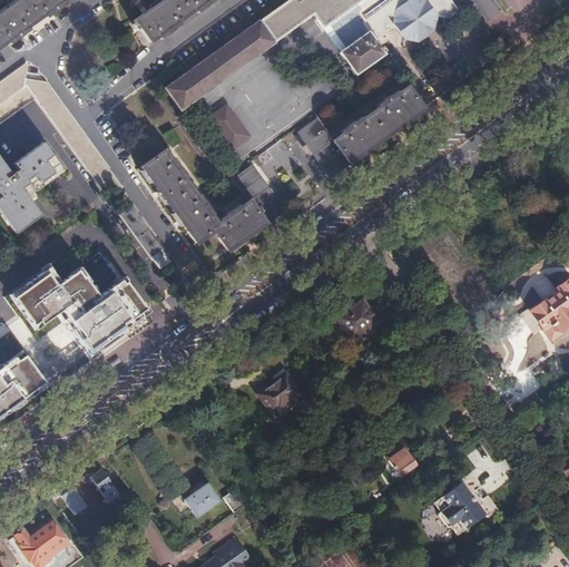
[(16,0),(0,11),(0,46),(64,0),(16,0)]
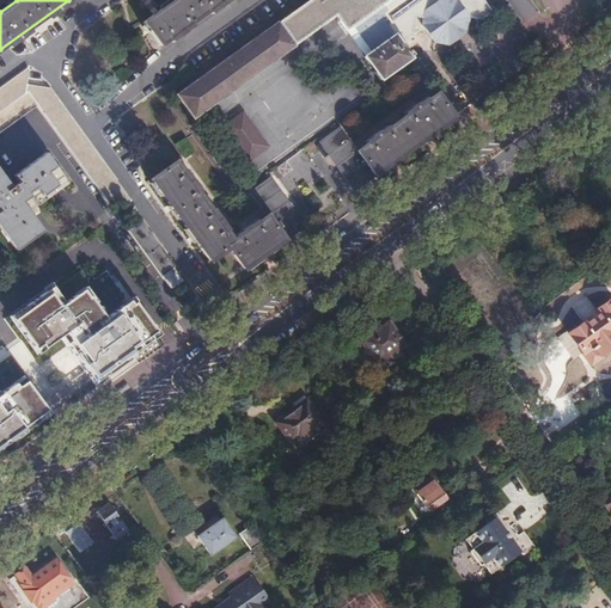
[(171,0),(144,19),(162,43),(221,0),(171,0)]
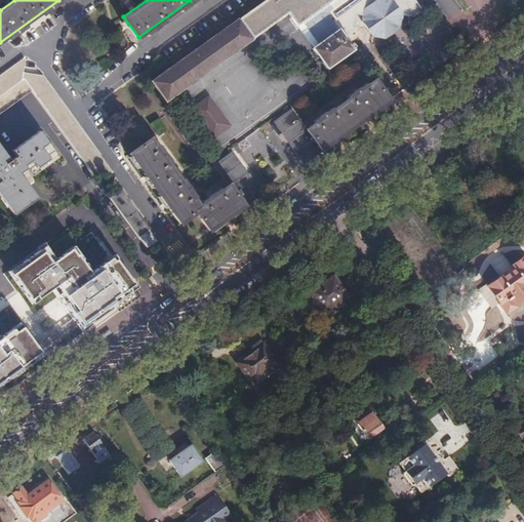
[(356,32),(358,21),(341,0),(264,0),(154,79),(167,98),(293,7),(319,43),(314,46),(327,65),(353,47),(347,39),(356,32)]
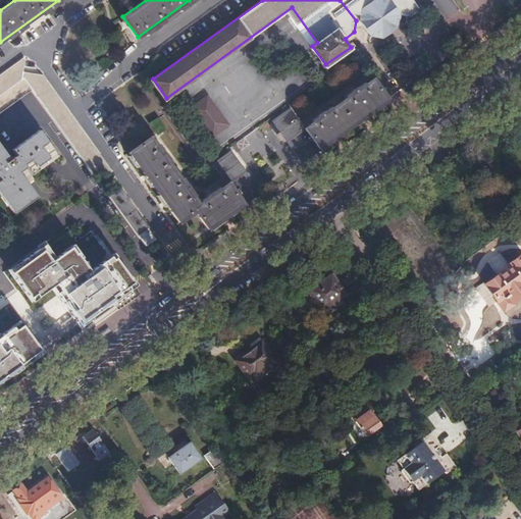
[(407,13),(420,5),(416,0),(340,0),(356,20),(356,14),(362,14),(361,21),(373,37),(375,37),(401,18),(402,13),(407,13)]
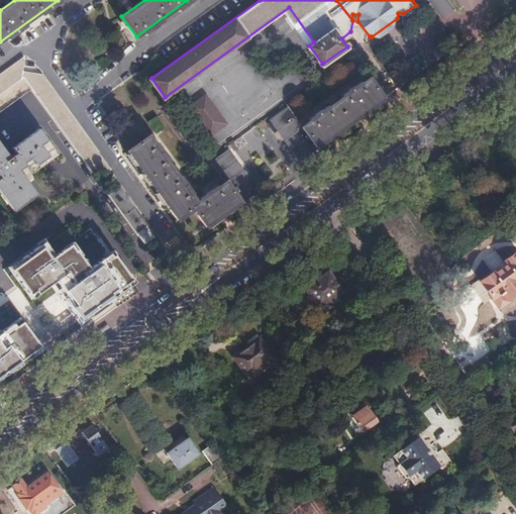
[(418,7),(416,5),(403,13),(410,13),(418,7)]
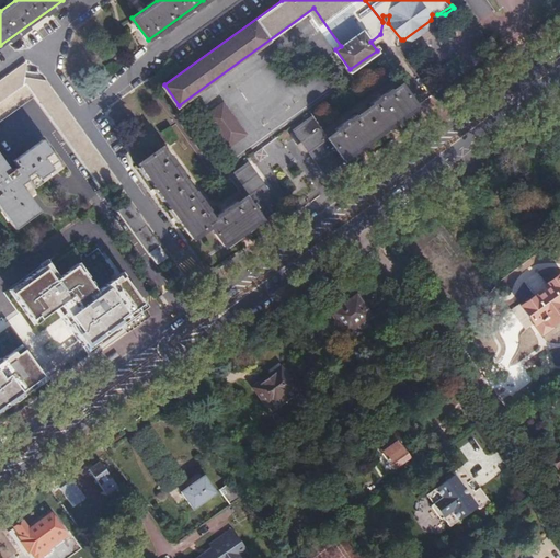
[(431,20),(403,40),(414,40),(430,27),(431,20)]
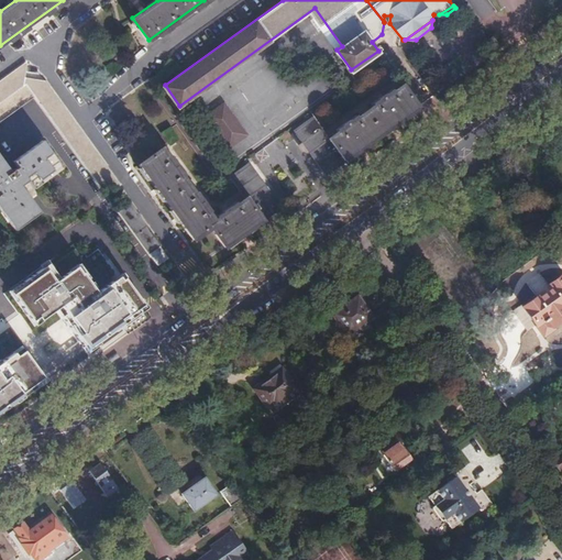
[(0,101),(26,83),(35,95),(105,189),(118,179),(31,61),(0,81),(0,101)]
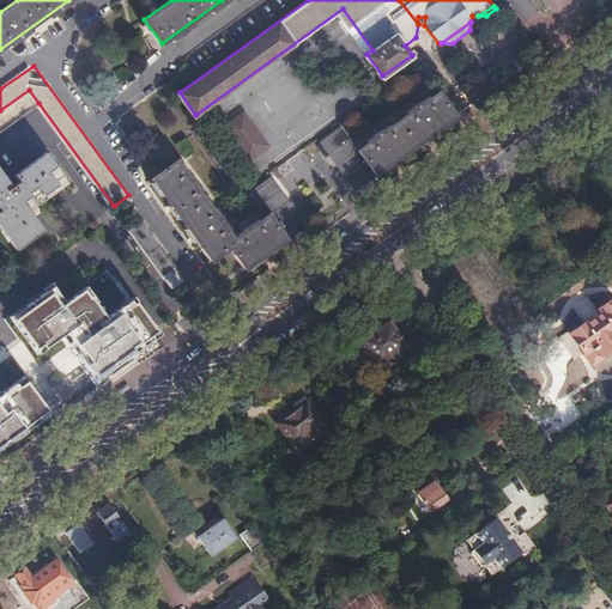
[(29,90),(0,110),(0,131),(38,103),(29,90)]
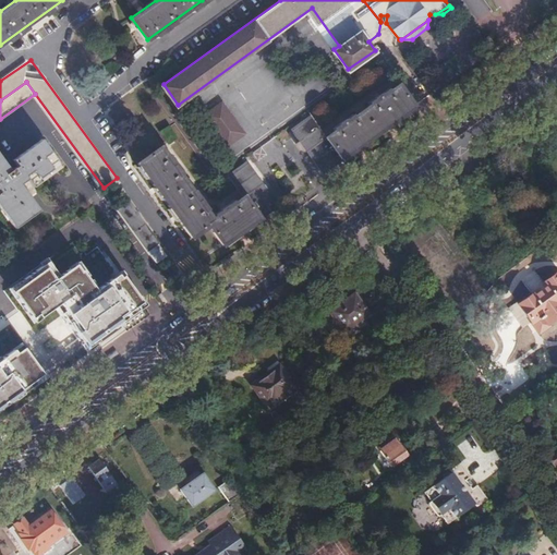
[(324,170),(414,105),(399,83),(326,135),(312,115),(294,127),(324,170)]
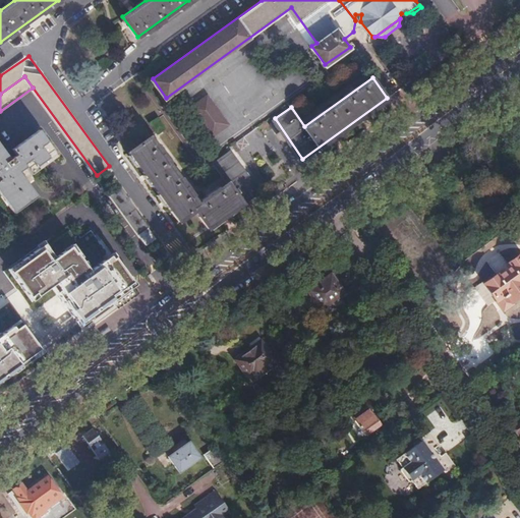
[(191,101),(209,134),(229,124),(212,91),(191,101)]
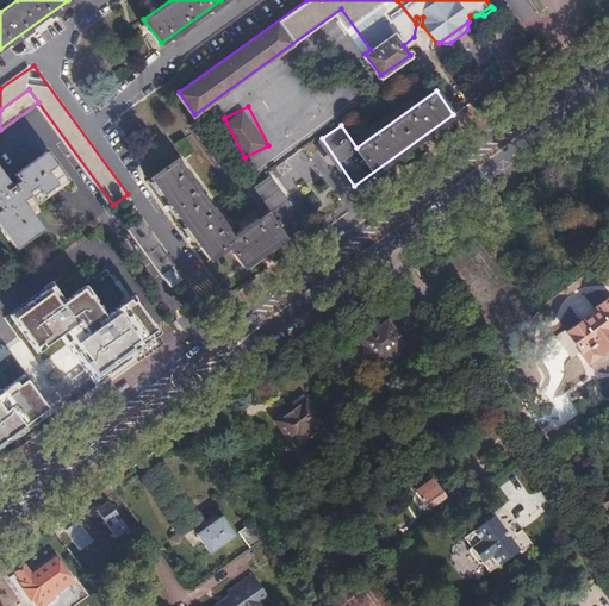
[(0,216),(20,245),(43,229),(23,199),(30,193),(35,200),(66,177),(48,151),(16,174),(20,180),(13,186),(0,167),(0,216)]
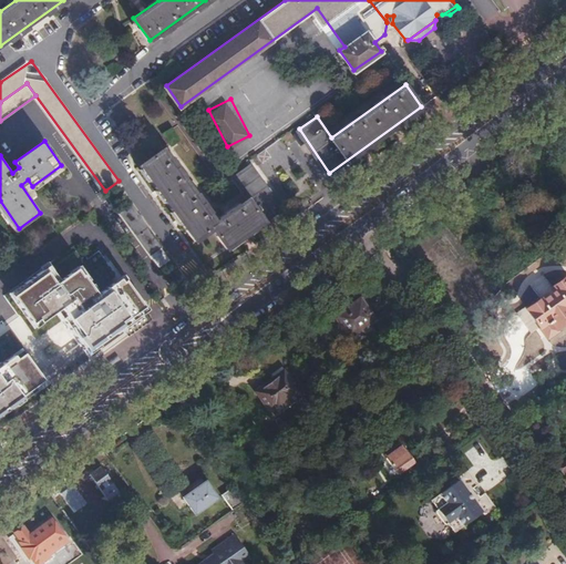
[(213,227),(227,246),(283,206),(251,164),(233,177),(248,198),(216,221),(163,149),(141,164),(195,239),(213,227)]
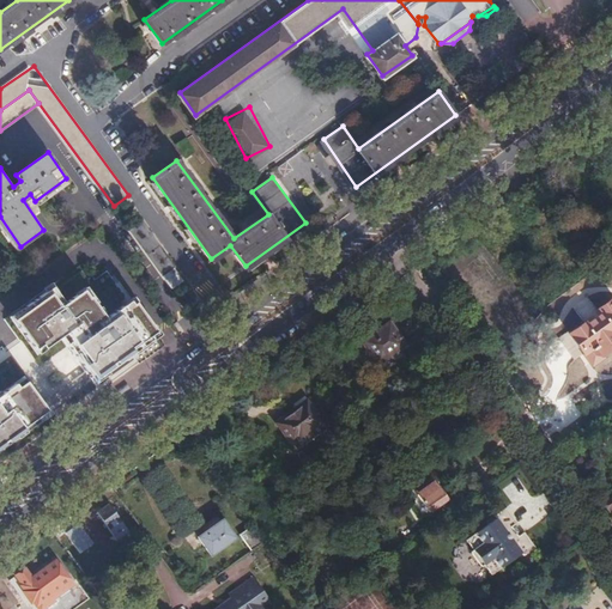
[(129,227),(173,287),(185,278),(141,219),(129,227)]
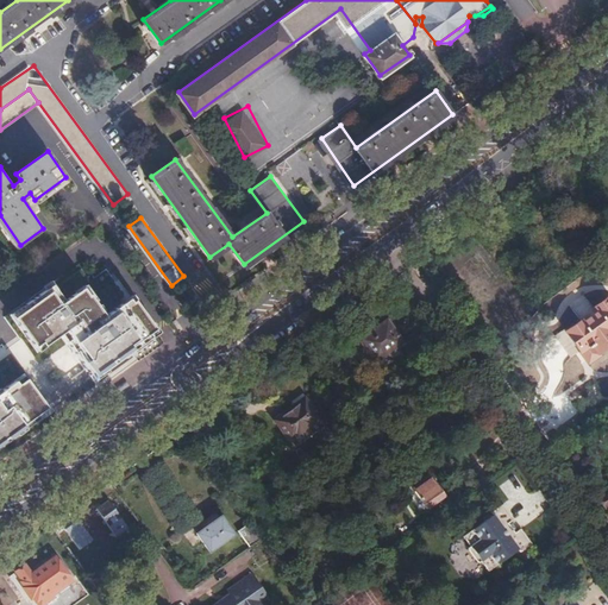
[(50,284),(22,306),(23,308),(13,315),(35,344),(37,342),(39,346),(64,327),(76,342),(71,346),(91,373),(94,371),(96,375),(157,331),(135,300),(132,301),(129,297),(106,315),(86,288),(64,303),(50,284)]
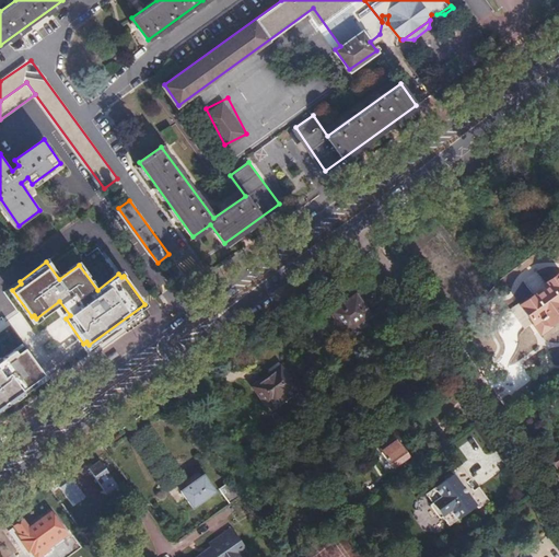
[(542,333),(552,324),(551,322),(558,315),(558,275),(546,282),(547,285),(521,303),(542,333)]
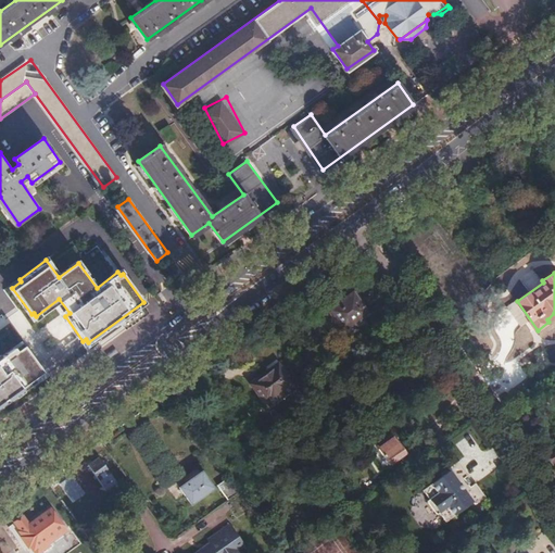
[(327,308),(342,328),(369,310),(354,288),(327,308)]
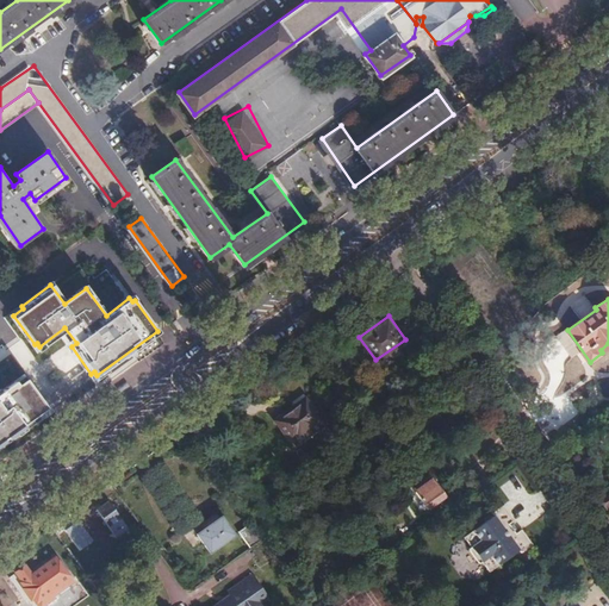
[(0,444),(50,410),(26,376),(18,382),(16,379),(0,389),(0,444)]
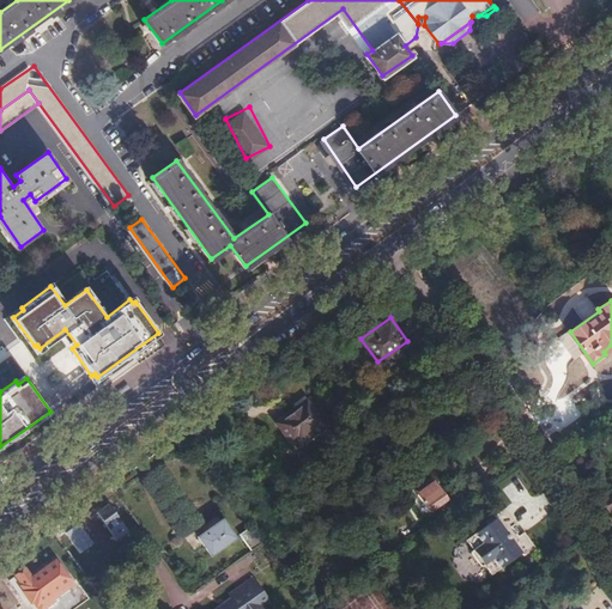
[(276,420),(296,448),(323,427),(320,421),(322,419),(307,399),(276,420)]
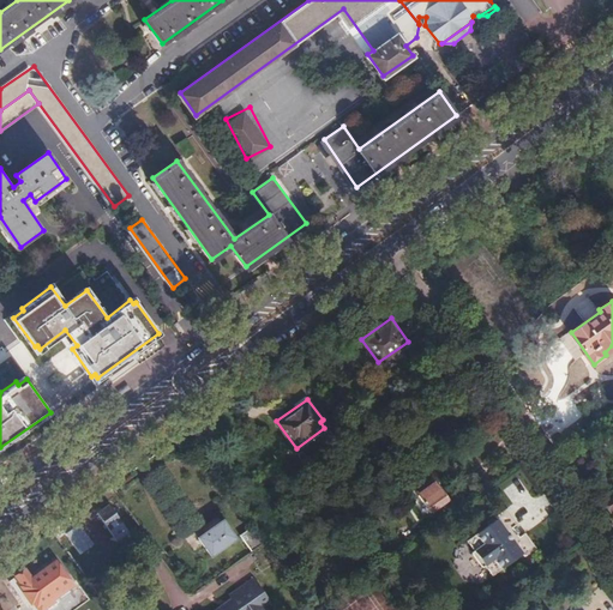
[(416,489),(430,508),(449,495),(433,473),(425,479),(426,482),(416,489)]
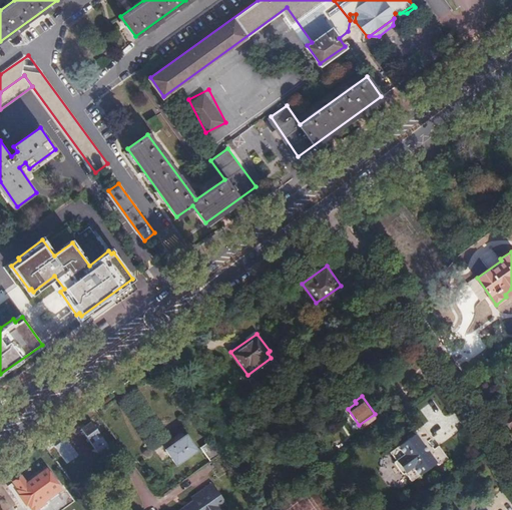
[(216,403),(226,418),(235,412),(224,397),(216,403)]
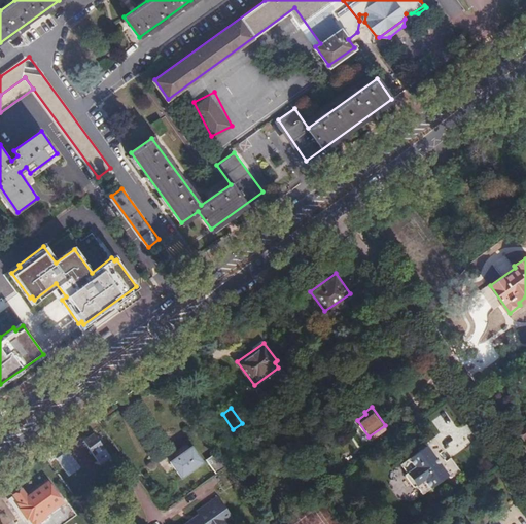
[(458,470),(461,468),(451,455),(446,458),(441,451),(446,447),(436,433),(443,429),(434,418),(413,433),(422,447),(401,461),(407,469),(405,472),(415,486),(417,484),(423,493),(450,474),(451,476),(458,470)]
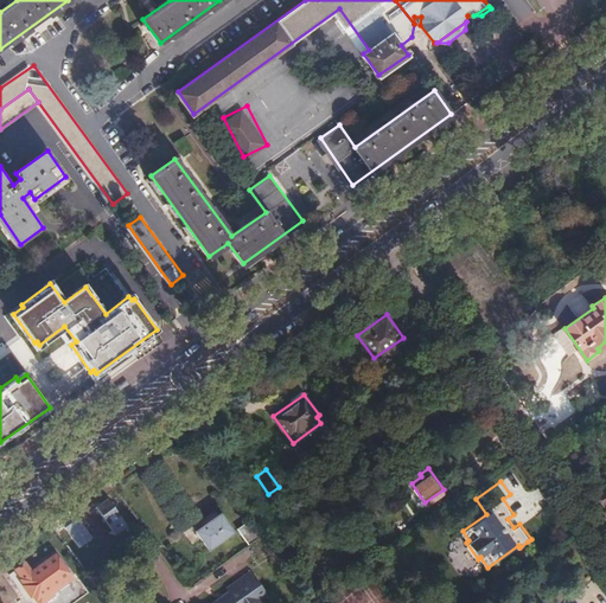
[(605,486),(595,493),(603,504),(605,501),(605,486)]
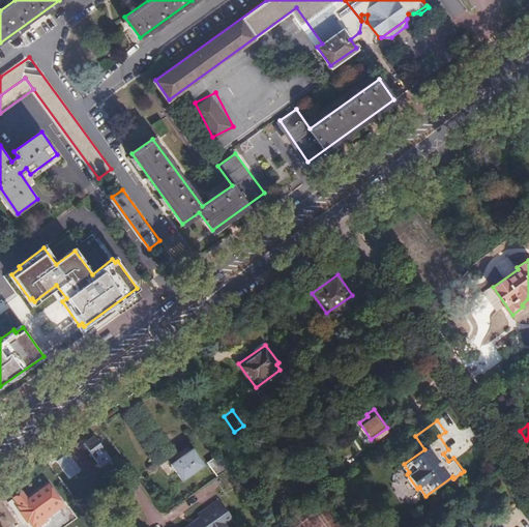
[(84,441),(94,456),(105,447),(94,433),(84,441)]
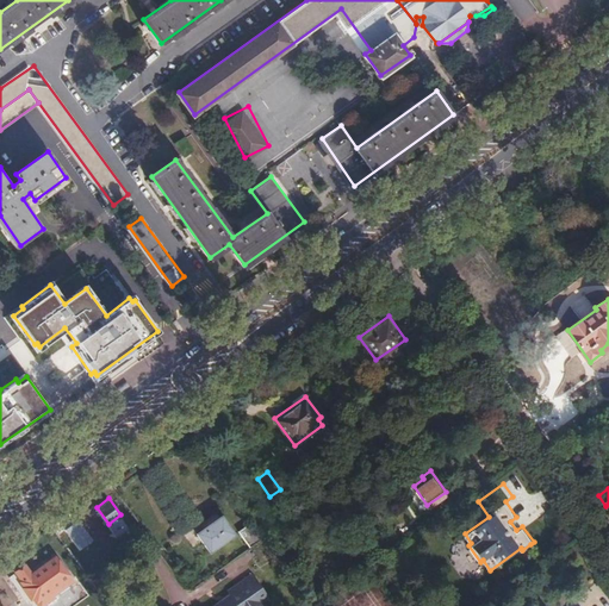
[(197,531),(210,549),(234,532),(217,510),(203,520),(205,525),(197,531)]
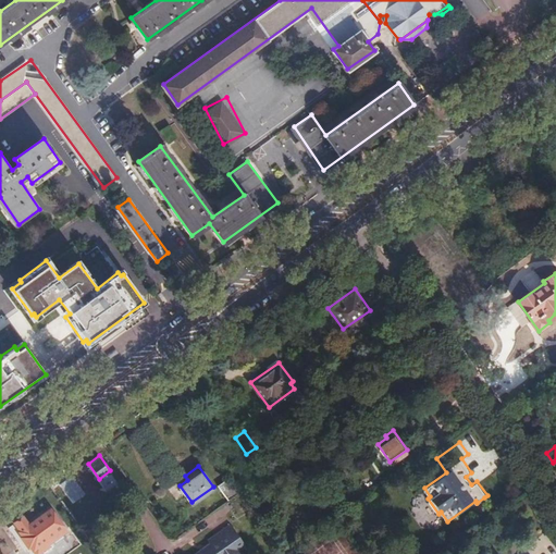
[(218,483),(227,497),(241,489),(230,475),(218,483)]
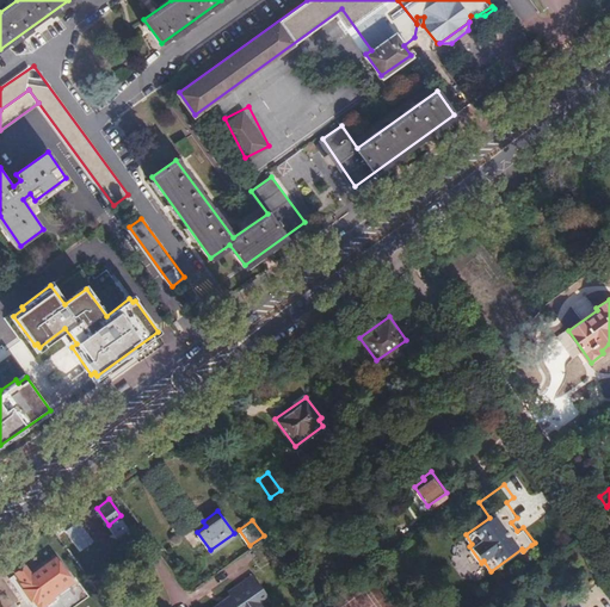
[(72,524),(73,538),(87,538),(87,522),(72,524)]
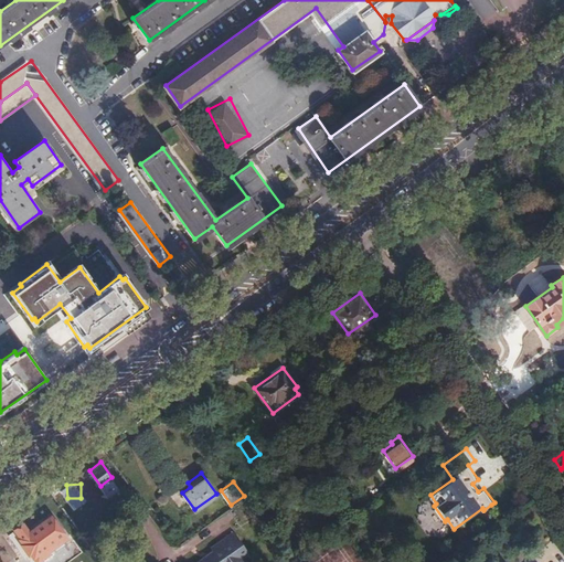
[(501,497),(495,502),(491,505),(498,516),(509,508),(501,497)]
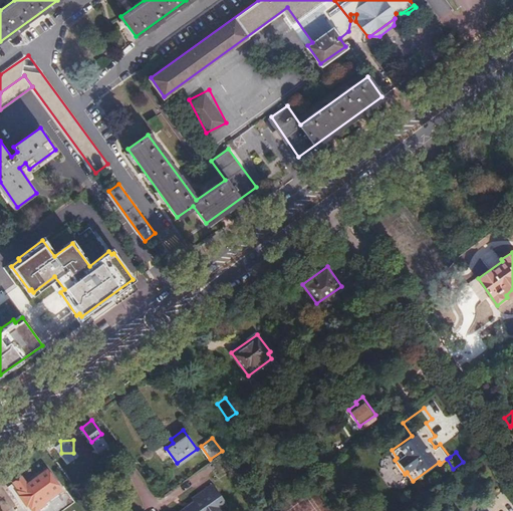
[(46,468),(32,478),(27,481),(22,474),(14,480),(19,487),(18,488),(30,506),(42,498),(40,495),(57,483),(46,468)]
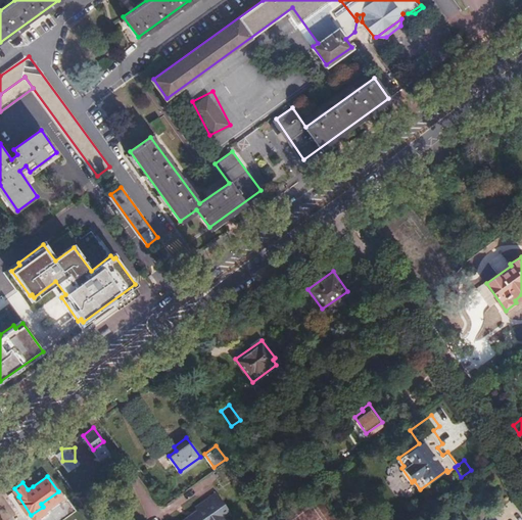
[(226,519),(222,514),(229,509),(217,492),(197,507),(199,511),(186,519),(226,519)]
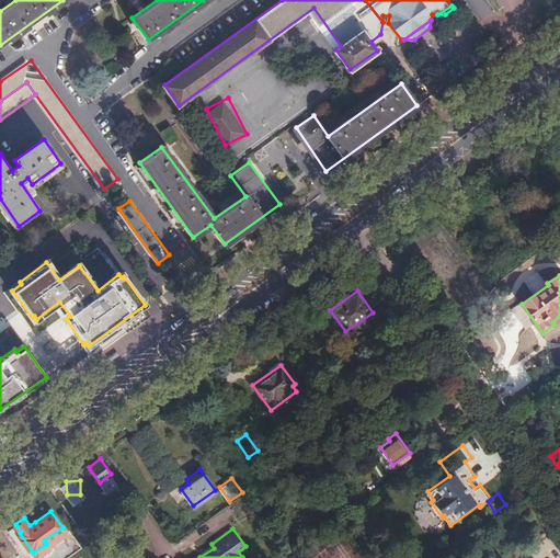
[(309,557),(335,557),(336,544),(317,544),(317,554),(309,554),(309,557)]
